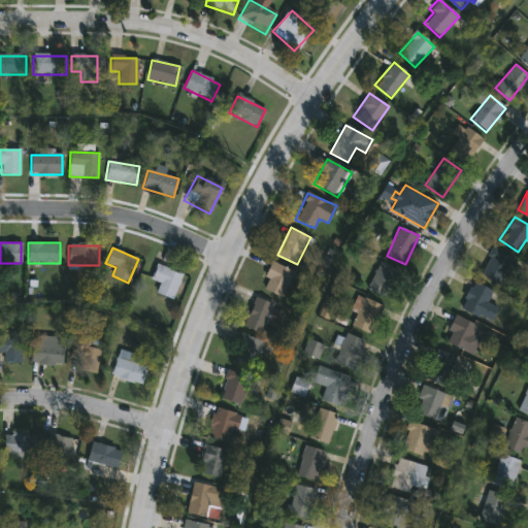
[(513,259),(498,284),(481,272),(494,249),(513,259)]
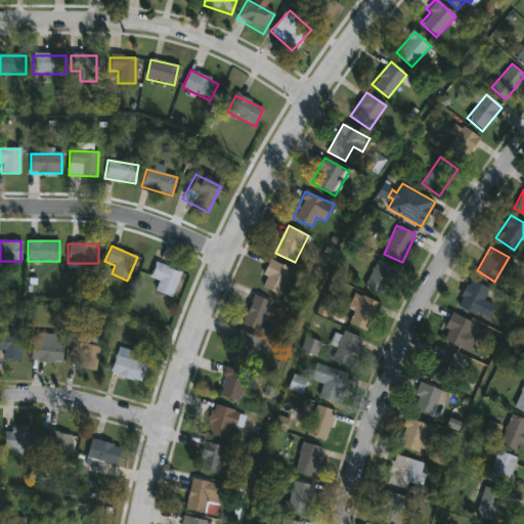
[(281,295),(259,285),(270,259),(293,269),(281,295)]
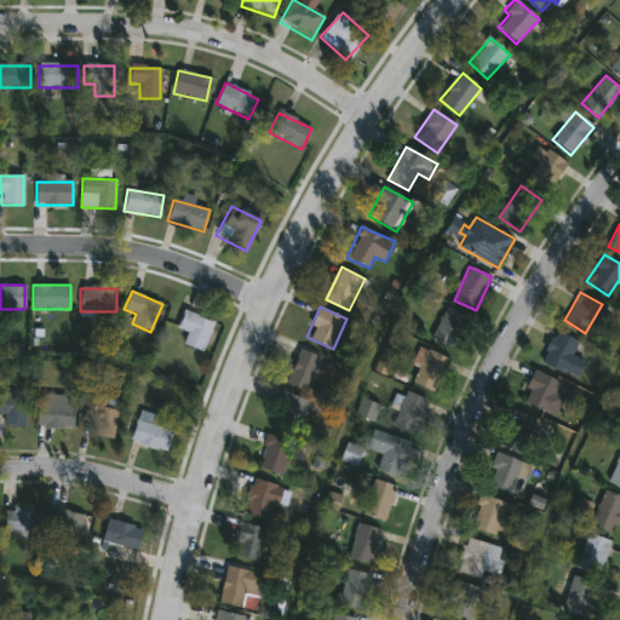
[(430,332),(452,308),(471,326),(449,350),(430,332)]
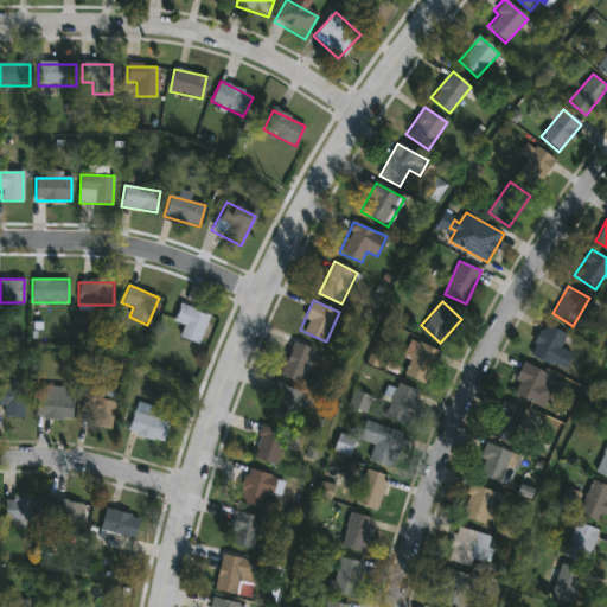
[(198,345),(178,337),(183,325),(172,321),(179,304),(210,315),(198,345)]
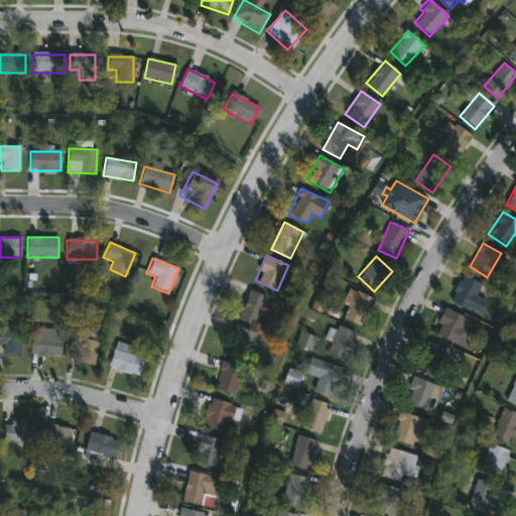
[(470,310),(449,301),(463,274),(483,283),(470,310)]
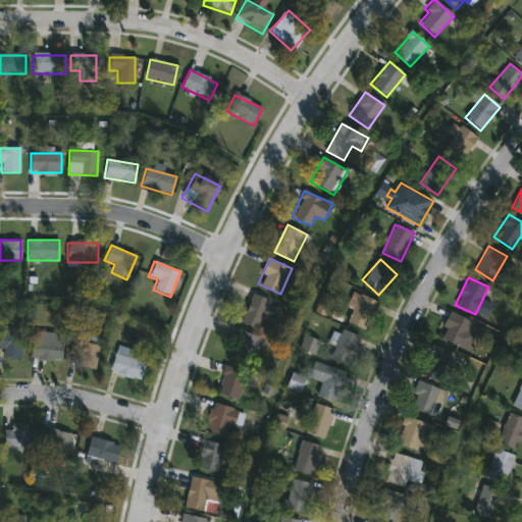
[(353,309),(348,307),(355,293),(377,303),(364,330),(347,322),(353,309)]
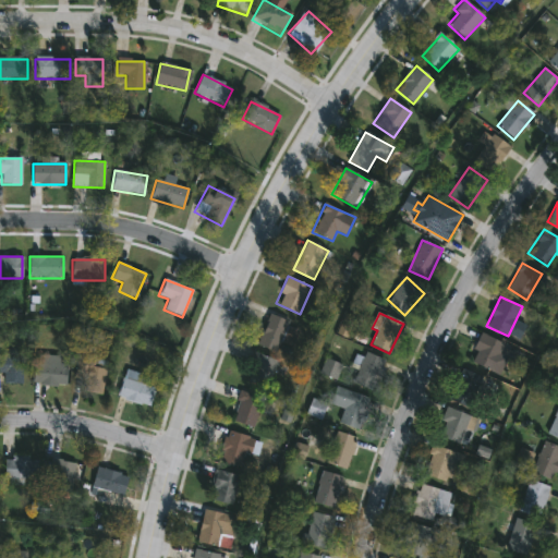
[(257,344),(270,314),(289,322),(276,352),(257,344)]
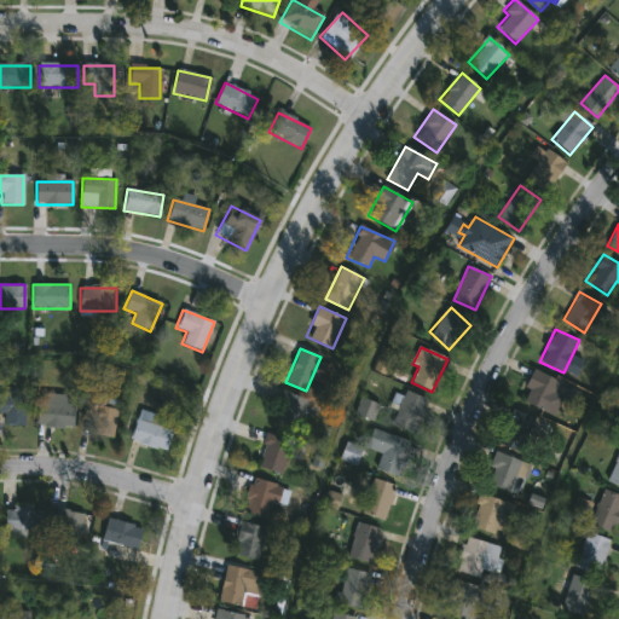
[(568,387),(553,416),(520,399),(534,369),(568,387)]
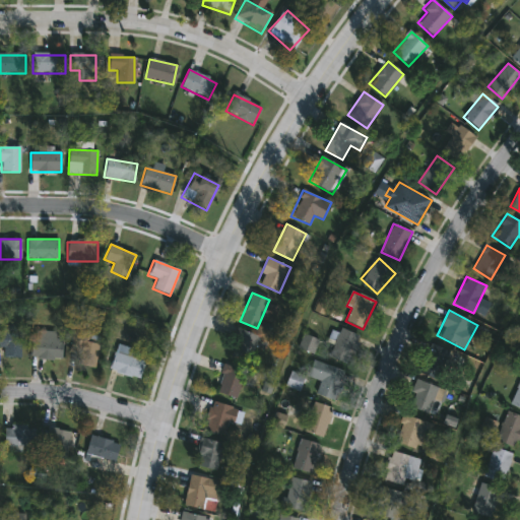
[(327,354),(341,327),(361,336),(346,364),(327,354)]
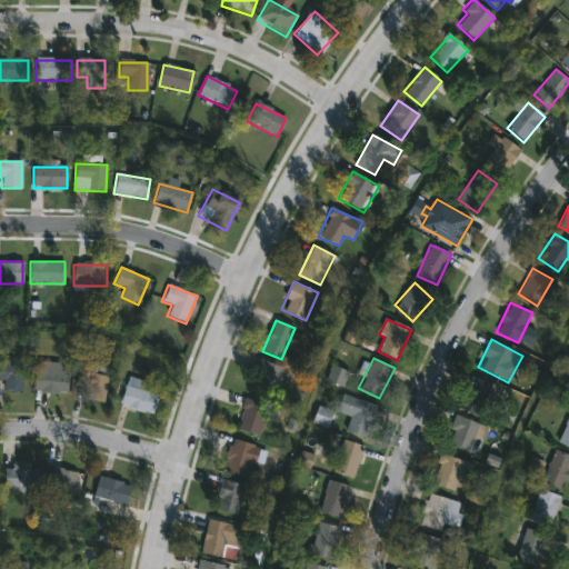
[(99,362),(98,372),(108,373),(105,401),(73,398),(79,360),(99,362)]
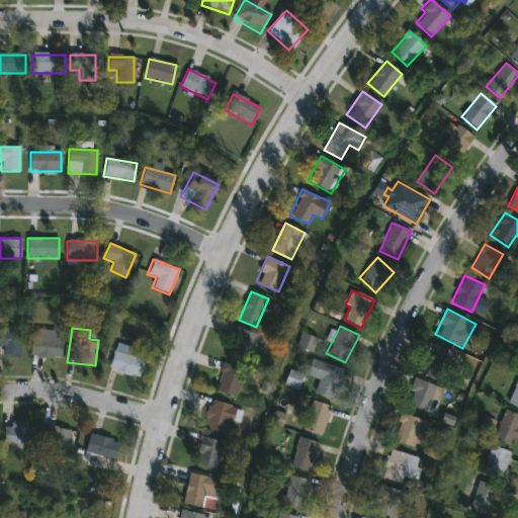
[(256,332),(251,360),(231,356),(235,328),(256,332)]
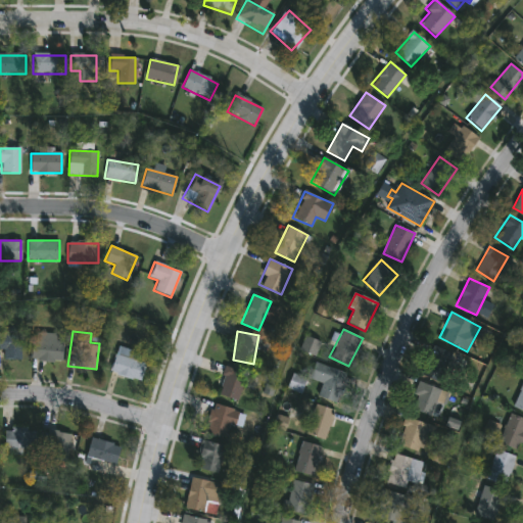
[(20,360),(3,360),(3,349),(0,349),(0,333),(20,333),(20,360)]
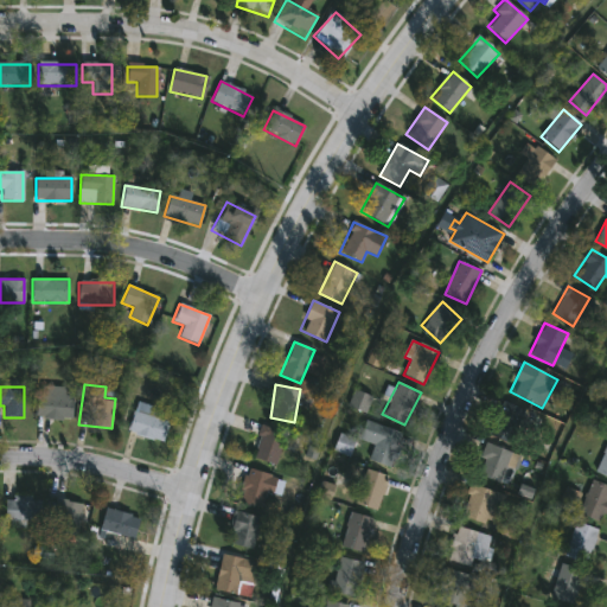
[(42,393),(74,397),(70,421),(38,416),(42,393)]
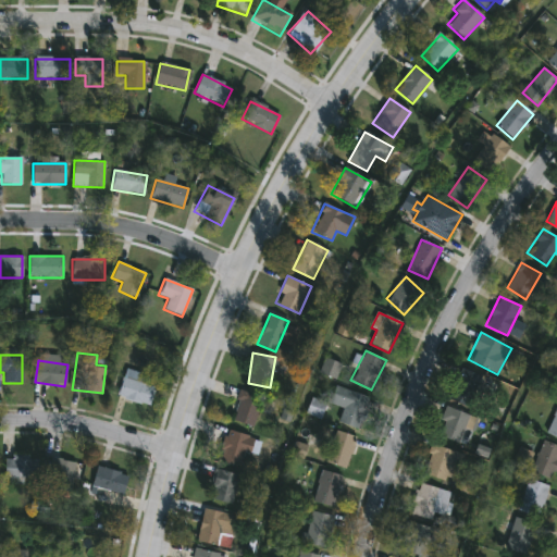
[(449,398),(461,368),(485,378),(473,408),(449,398)]
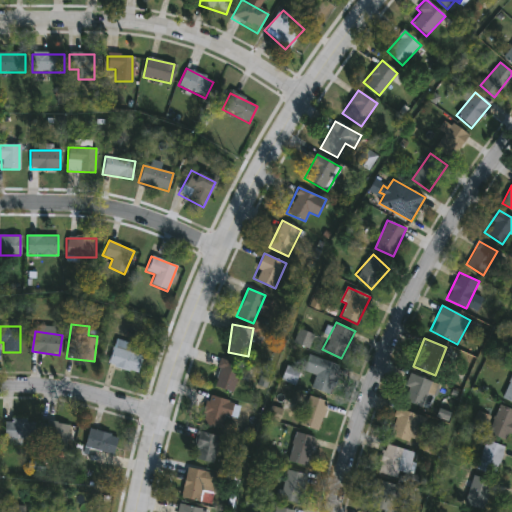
[(134,353),(142,355),(137,373),(107,365),(114,340),(136,345),(134,353)]
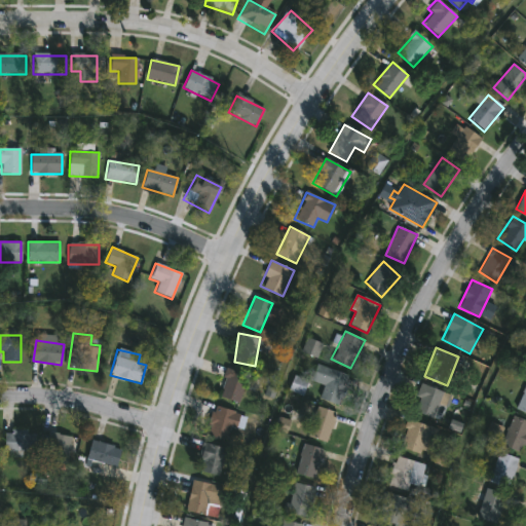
[(320,398),(325,385),(310,380),(316,364),(347,375),(337,404),(320,398)]
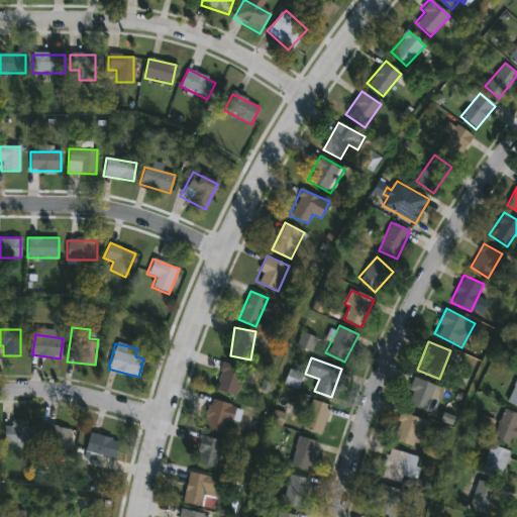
[(243,367),(238,395),(216,391),(221,363),(243,367)]
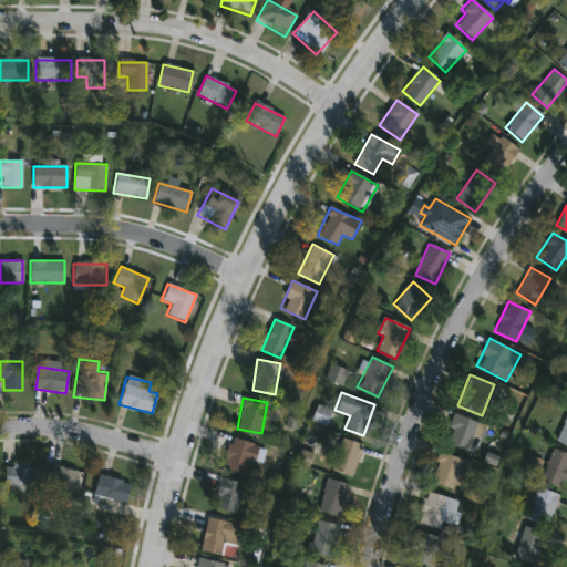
[(465,452),(444,440),(457,413),(480,425),(465,452)]
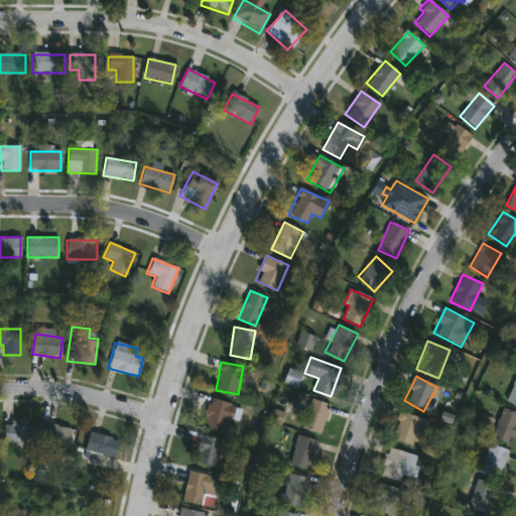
[(515,404),(505,399),(515,379),(515,404)]
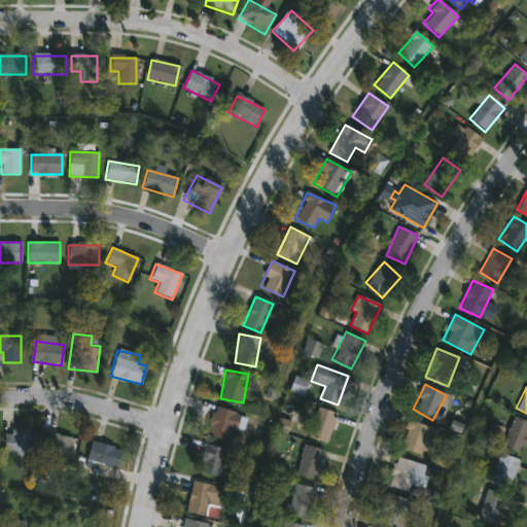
[(237,428),(232,427),(226,442),(206,434),(215,406),(241,414),(237,428)]
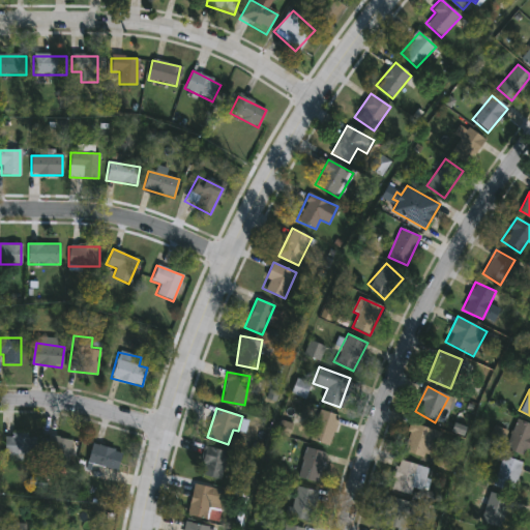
[(310,439),(315,423),(312,422),(317,409),(339,416),(329,445),(310,439)]
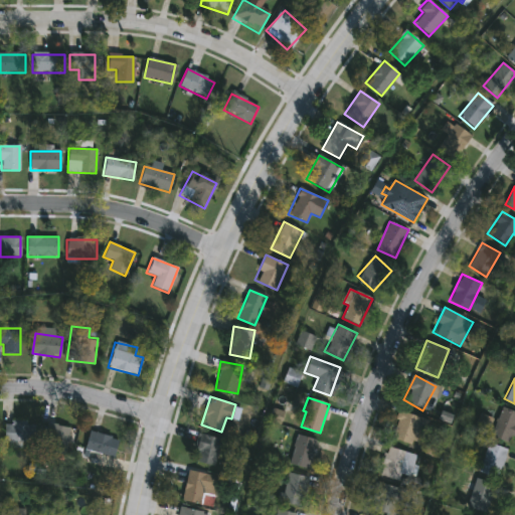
[(514,411),(514,423),(509,440),(492,433),(503,406),(514,411)]
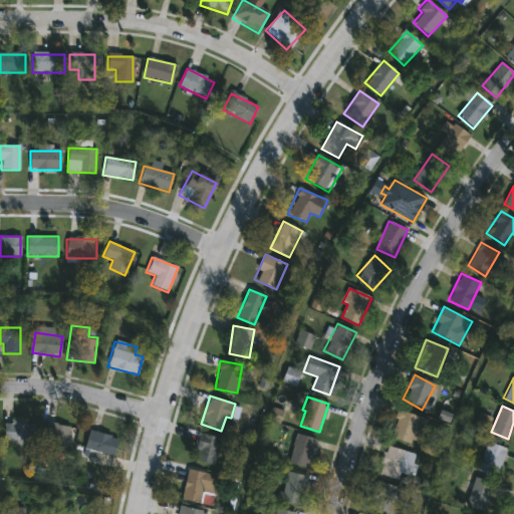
[(427,417),(422,444),(391,439),(396,411),(427,417)]
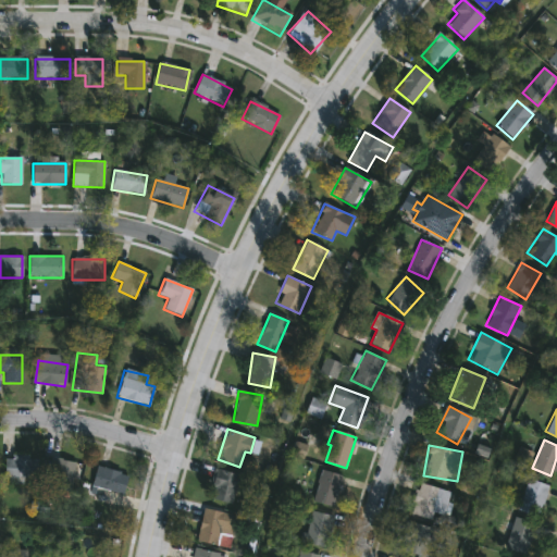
[(7,456),(37,456),(37,481),(7,481),(7,456)]
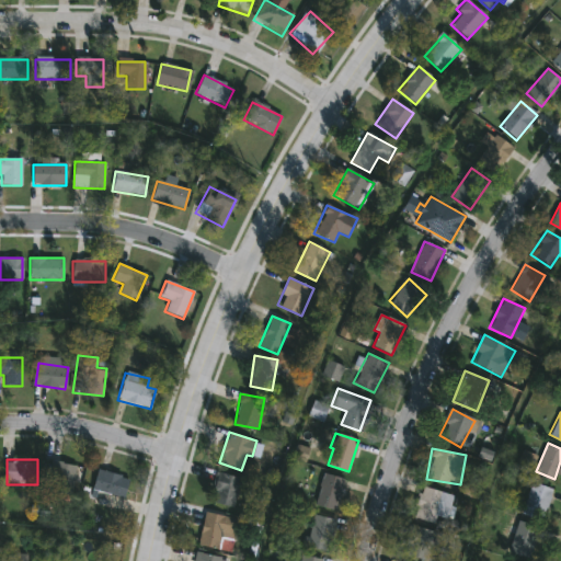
[(80,465),(77,494),(47,491),(49,462),(80,465)]
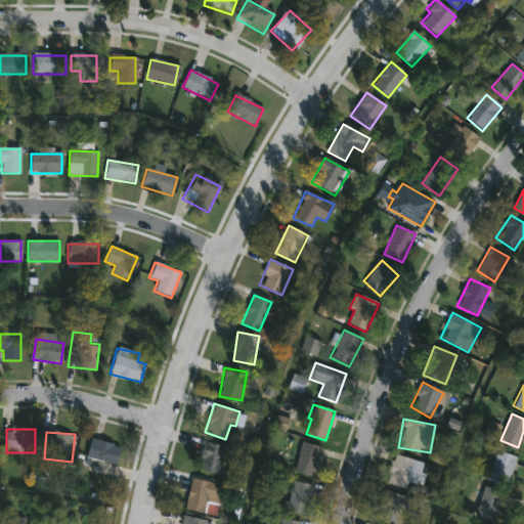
[(116,467),(86,461),(90,439),(121,445),(116,467)]
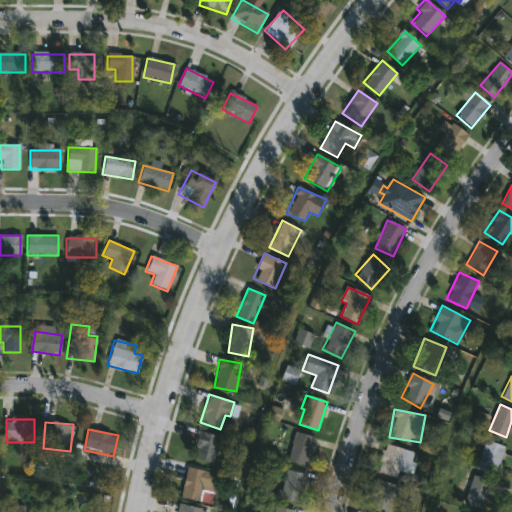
[(193,457),(199,432),(220,437),(213,463),(193,457)]
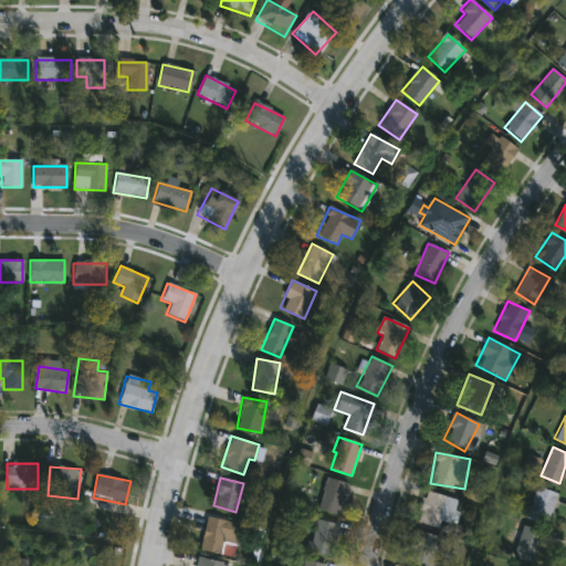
[(317,509),(326,478),(348,483),(339,515),(317,509)]
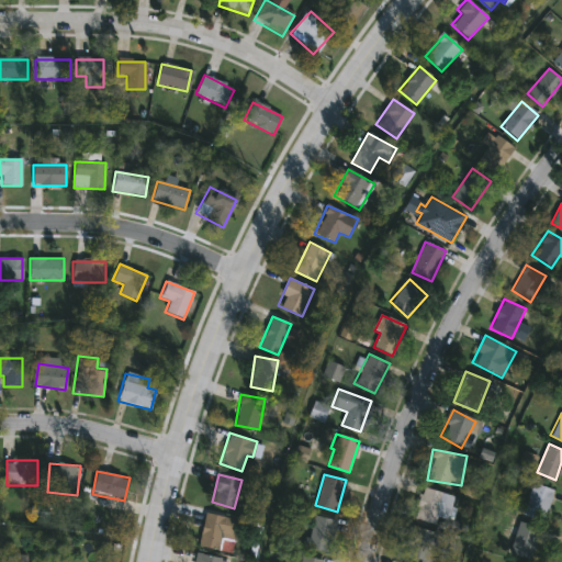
[(524,513),(534,482),(554,489),(544,519),(524,513)]
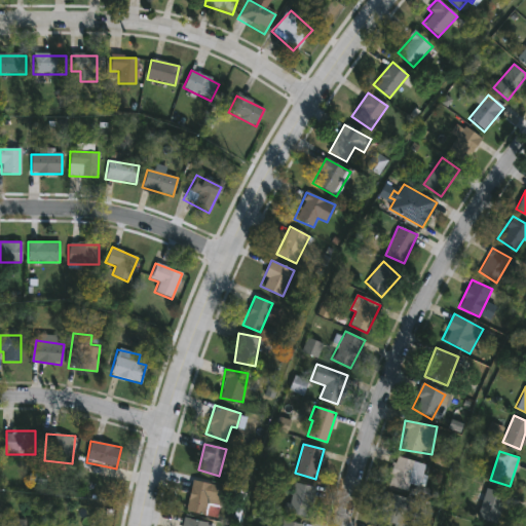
[(420,487),(411,485),(409,491),(387,484),(397,455),(426,465),(420,487)]
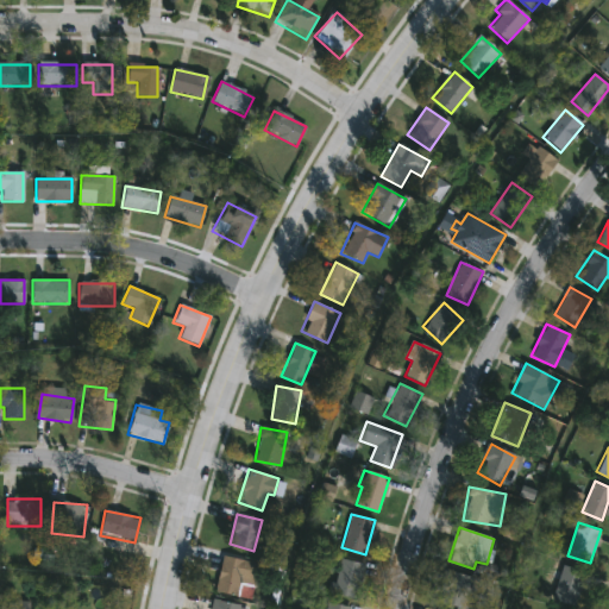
[(255,579),(242,577),(238,596),(215,591),(224,556),(258,564),(255,579)]
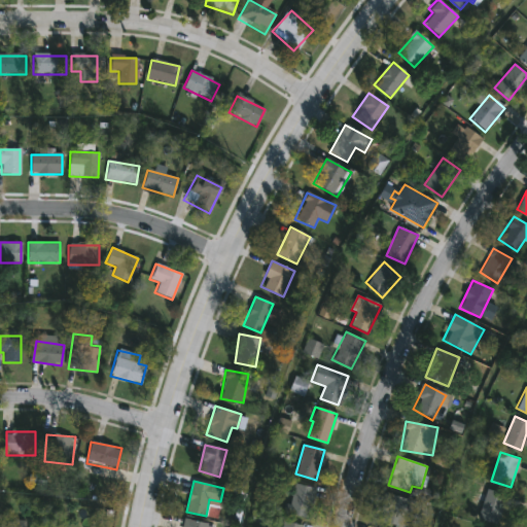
[(316,488),(309,519),(287,514),(294,483),(316,488)]
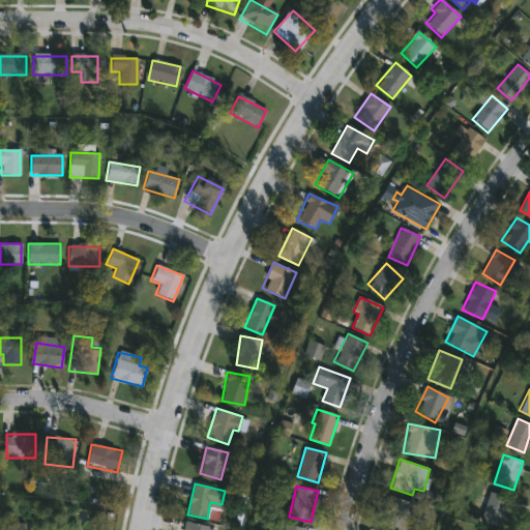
[(500,526),(477,520),(484,492),(507,498),(500,526)]
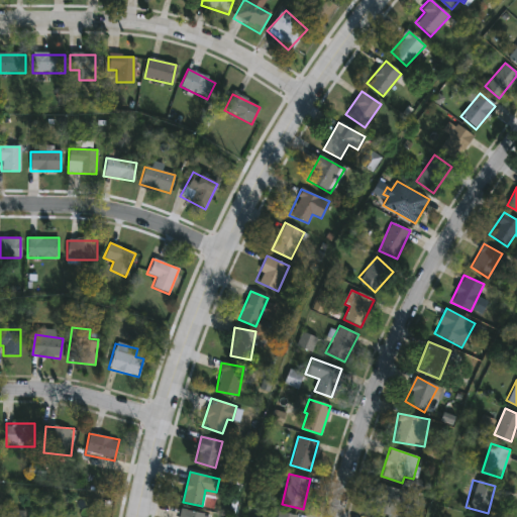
[(401,490),(394,516),(373,511),(381,484),(401,490)]
